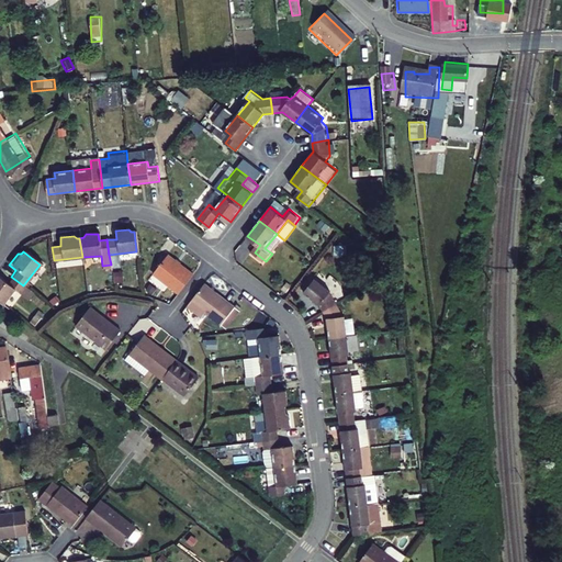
[(192,277),(167,258),(153,277),(178,295),(192,277)]
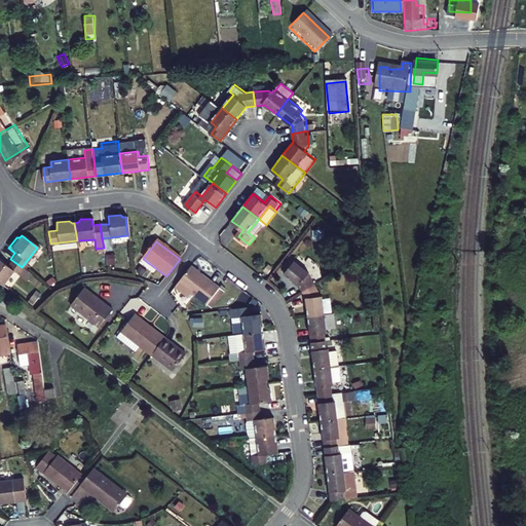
[(284,270),(299,282),(303,290),(314,284),(307,270),(309,267),(294,256),(284,270)]
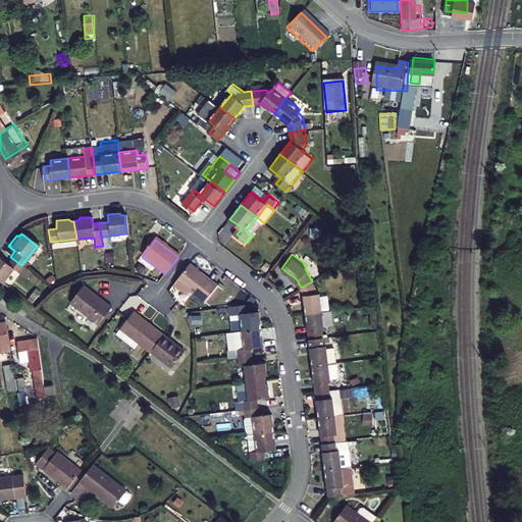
[(10,257),(4,264),(0,260),(0,279),(2,281),(11,269),(15,272),(21,265),(10,257)]
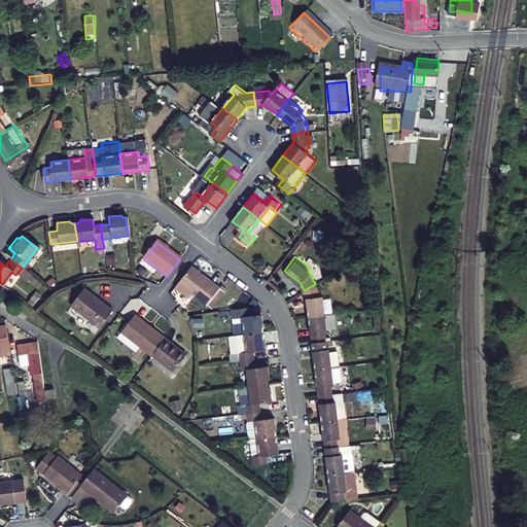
[(205,306),(219,287),(191,266),(177,285),(205,306)]
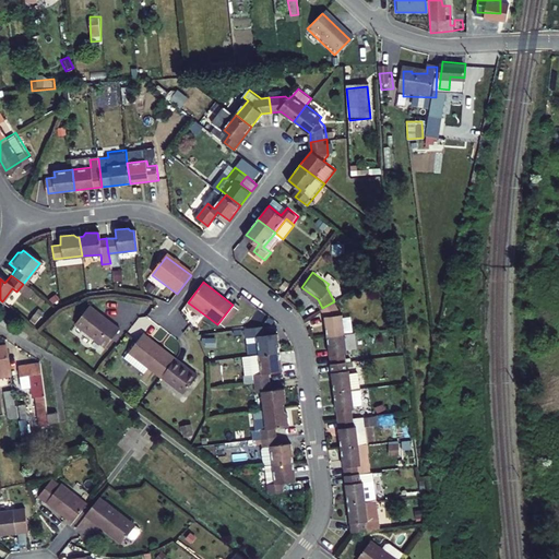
[(322,308),(326,316),(329,334),(345,333),(343,312),(340,312),(334,301),(322,308)]
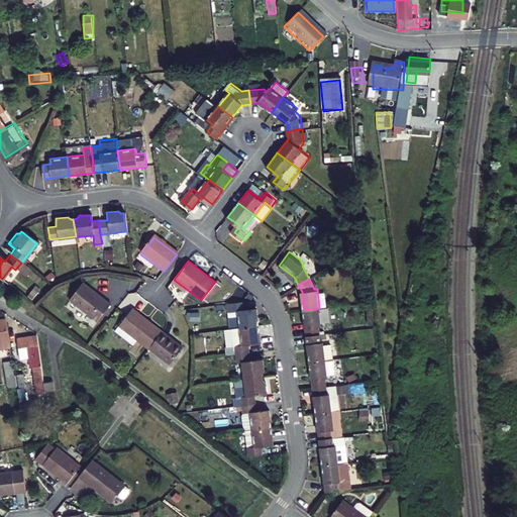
[(109,305),(82,283),(68,300),(96,322),(109,305)]
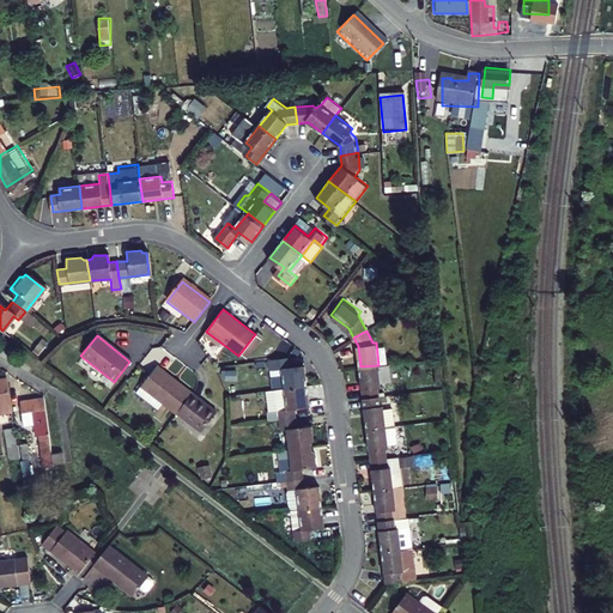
[(272,369),(278,369),(280,390),(304,387),(302,365),(287,368),(286,358),(271,359),(272,369)]
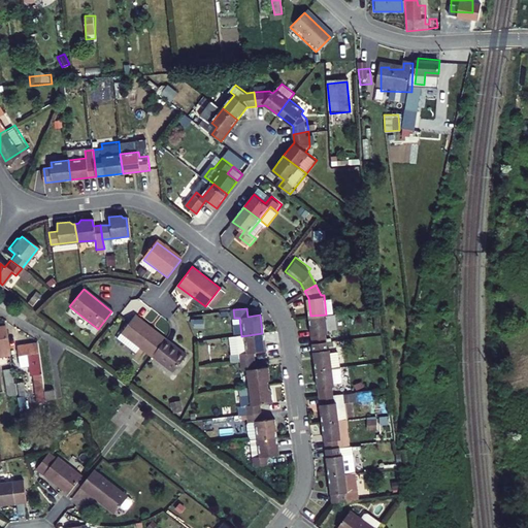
[(326,315),(310,316),(314,342),(326,341),(325,332),(328,332),(326,315)]
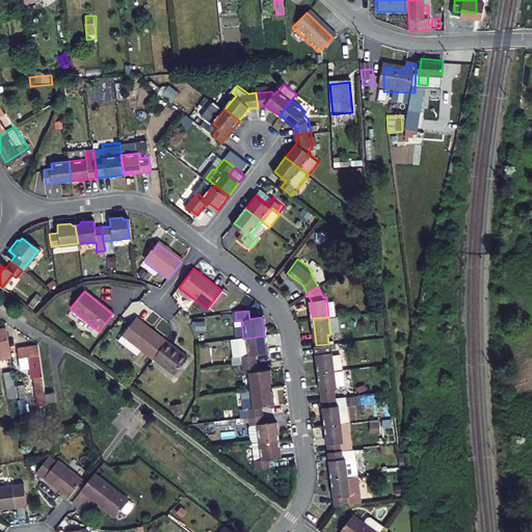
[(148,327),(135,318),(122,337),(153,360),(166,343),(170,337),(152,322),(148,327)]
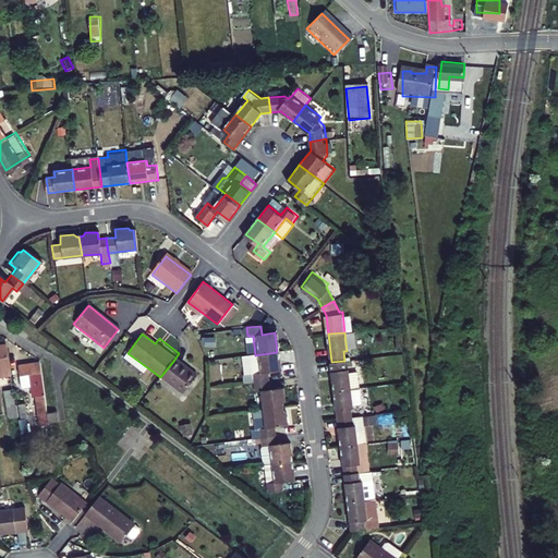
[(257,374),(252,375),(253,381),(267,380),(267,373),(279,372),(277,352),(255,355),(257,374)]
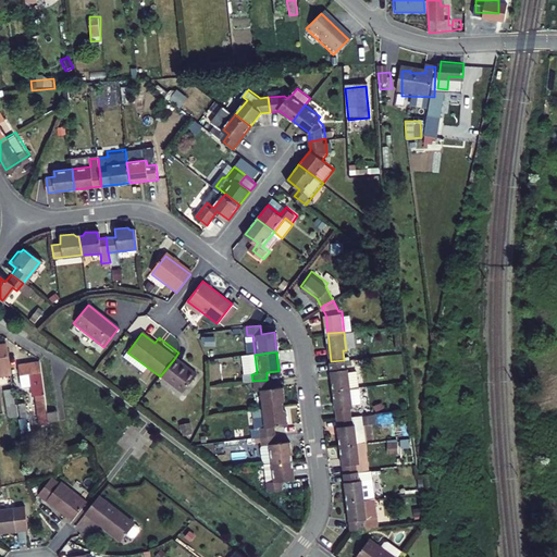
[(0,388),(15,387),(10,357),(0,358),(0,388)]
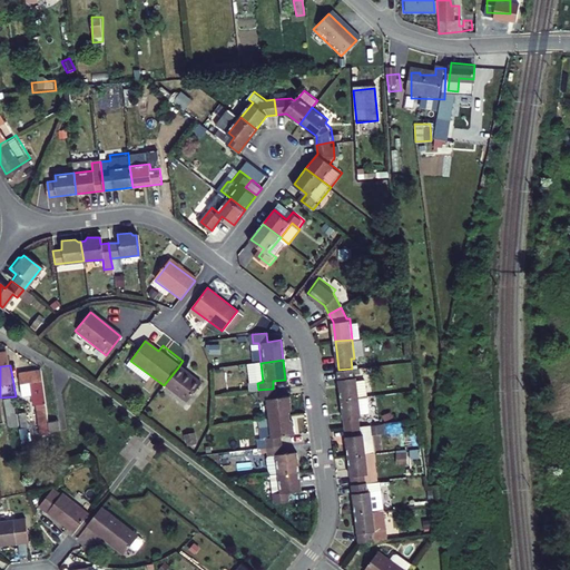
[(186,403),(200,384),(178,367),(164,385),(186,403)]
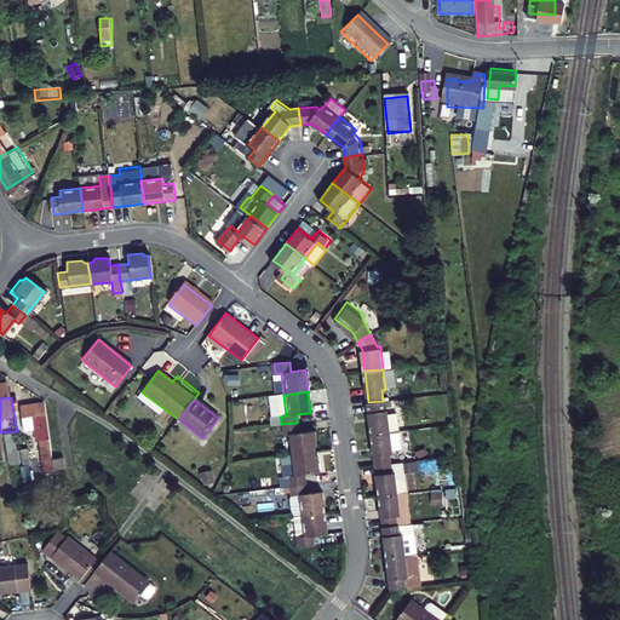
[(368,402),(371,434),(389,431),(388,411),(384,411),(383,401),(368,402)]
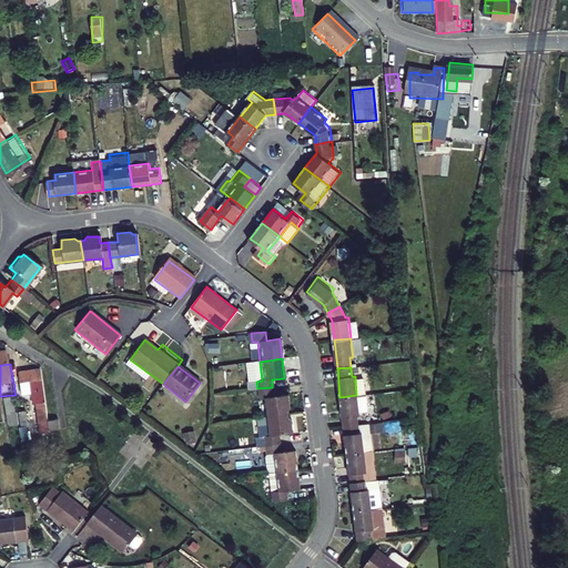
[(39,427),(50,426),(43,385),(27,387),(28,398),(33,398),(36,422),(39,422),(39,427)]
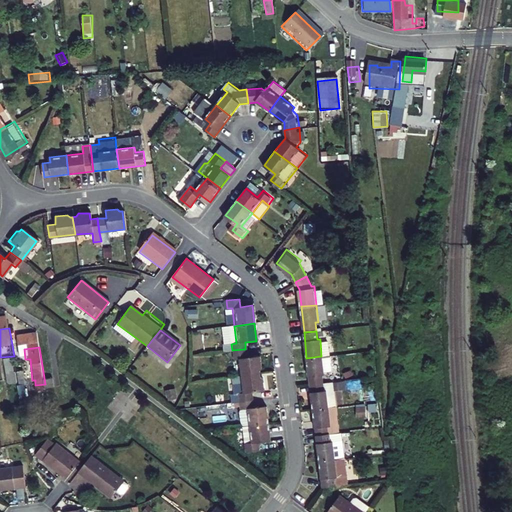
[(232,357),(238,357),(240,375),(258,373),(257,370),(259,368),(258,355),(246,356),(245,349),(232,350),(232,357)]
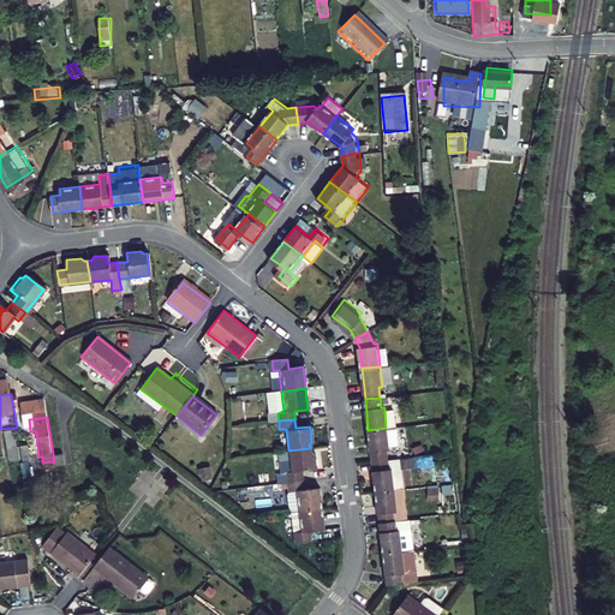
[(386,428),(368,430),(371,460),(387,459),(386,449),(388,449),(388,446),(398,445),(395,428),(386,428)]
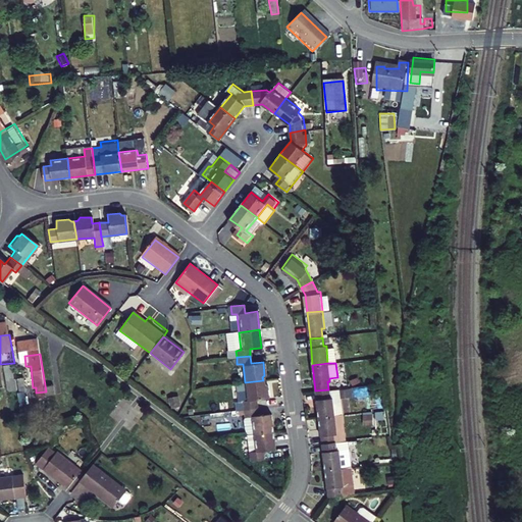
[(16,376),(6,377),(9,403),(19,402),(16,376)]
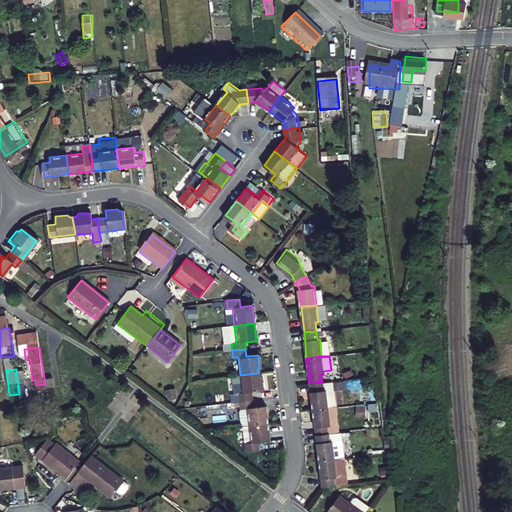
[(18,383),(25,382),(23,370),(16,371),(18,383)]
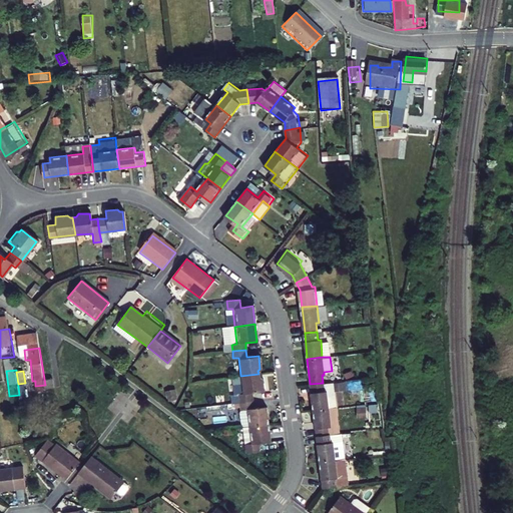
[(259,374),(240,376),(242,394),(236,395),(237,402),(251,401),(250,393),(263,392),(261,379),(259,376),(259,374)]
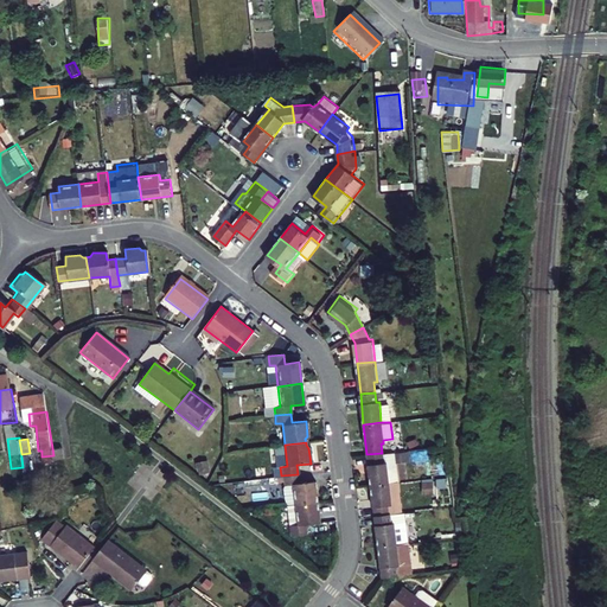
[(382,453),(366,454),(370,485),(388,484),(385,462),(404,460),(403,451),(382,453)]
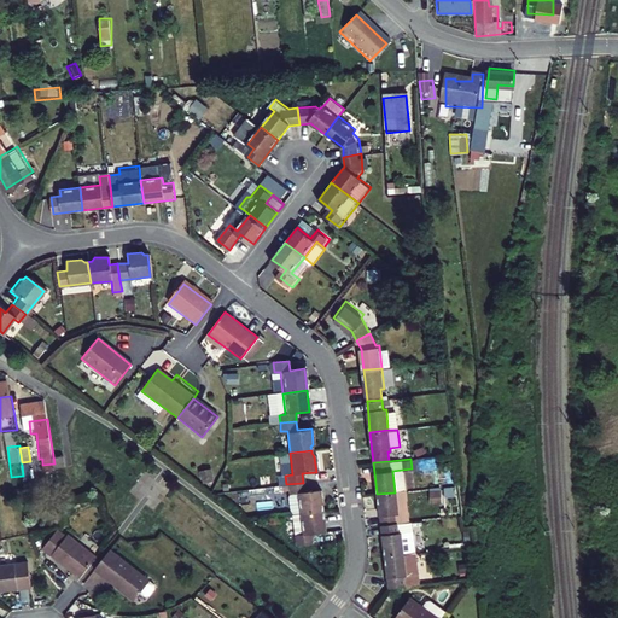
[(47,490),(57,488),(54,464),(42,465),(47,490)]
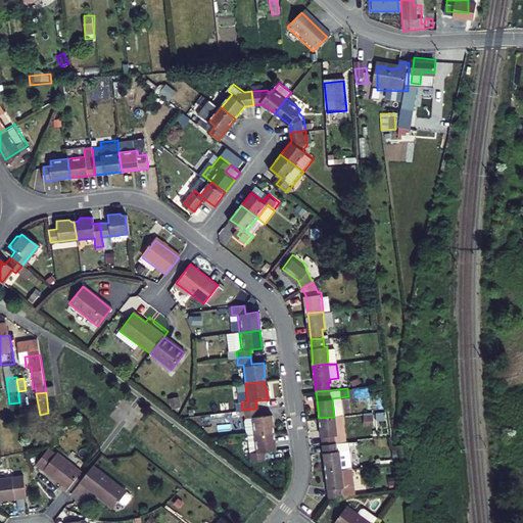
[(270,416),(257,417),(256,409),(242,410),(243,418),(248,418),(250,434),(272,432),(270,416)]
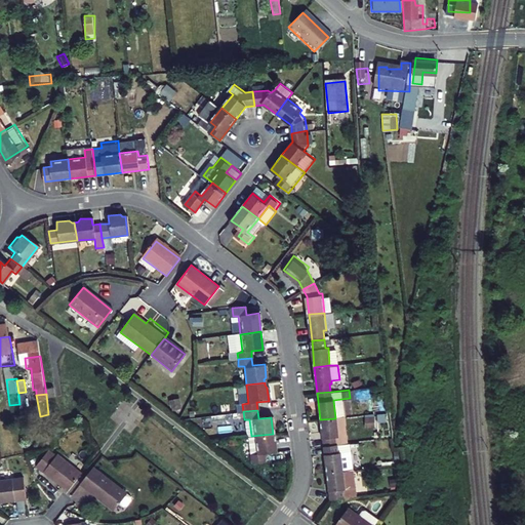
[(334,436),(336,436),(335,418),(320,419),(322,446),(335,445),(334,436)]
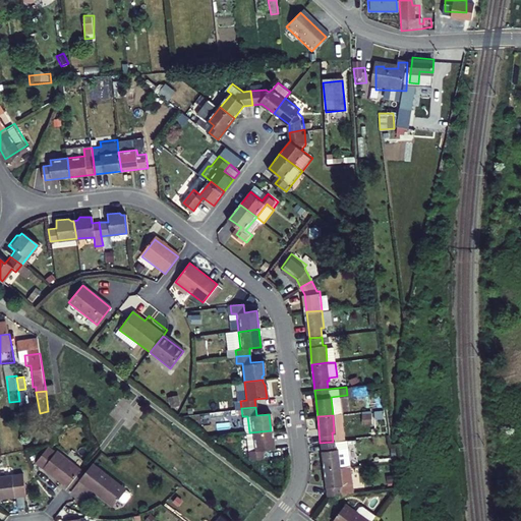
[(273,450),(271,430),(249,432),(251,452),(246,453),(246,460),(262,459),(262,452),(273,450)]
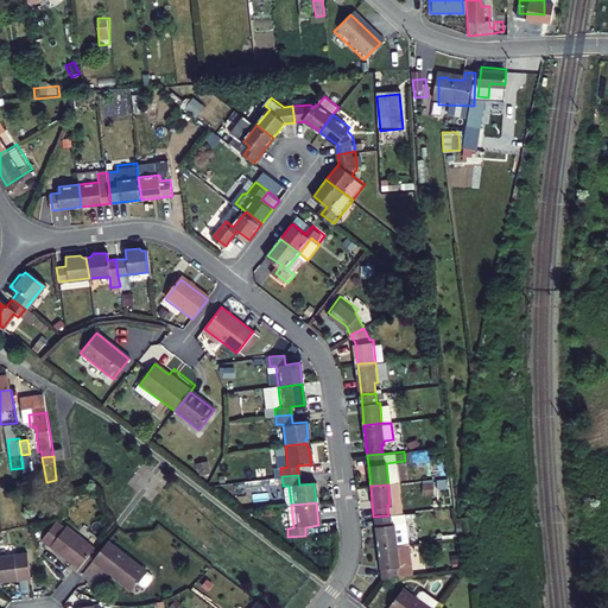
[(392,525),(388,524),(388,515),(373,517),(377,546),(394,544),(392,525)]
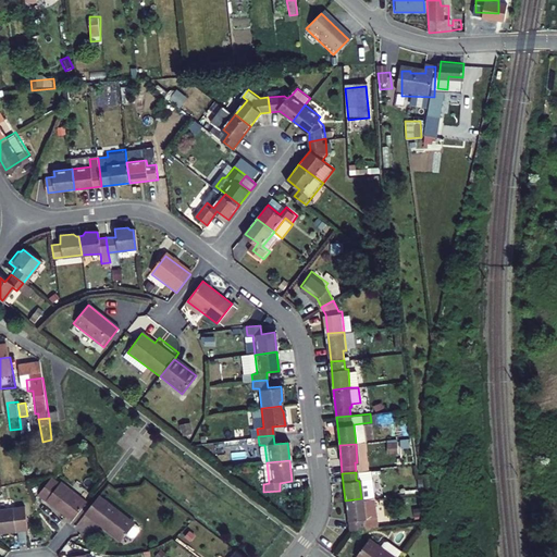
[(87,503),(61,481),(59,483),(51,477),(49,478),(37,493),(46,499),(46,500),(72,521),(87,503)]
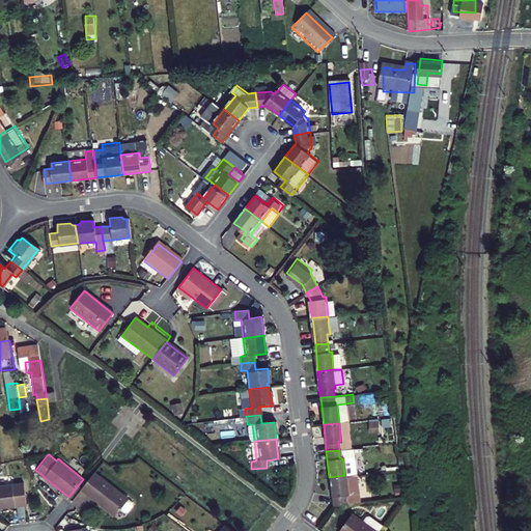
[(83,490),(117,516),(131,501),(96,473),(83,490)]
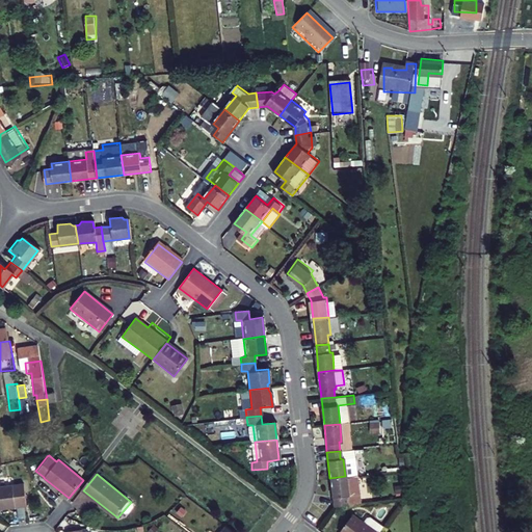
[(355,495),(347,496),(345,476),(329,478),(333,505),(356,502),(355,495)]
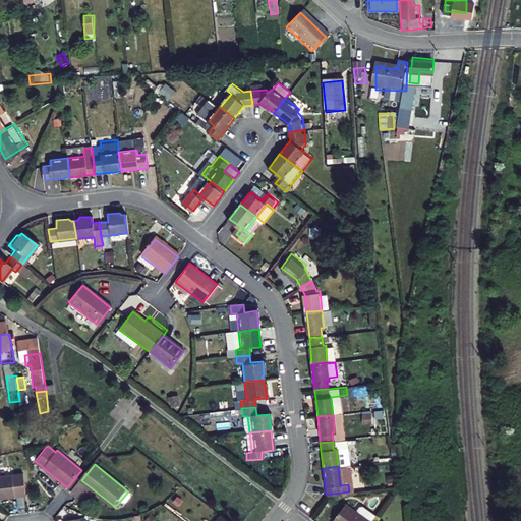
[(0,496),(23,493),(20,470),(0,472),(0,496)]
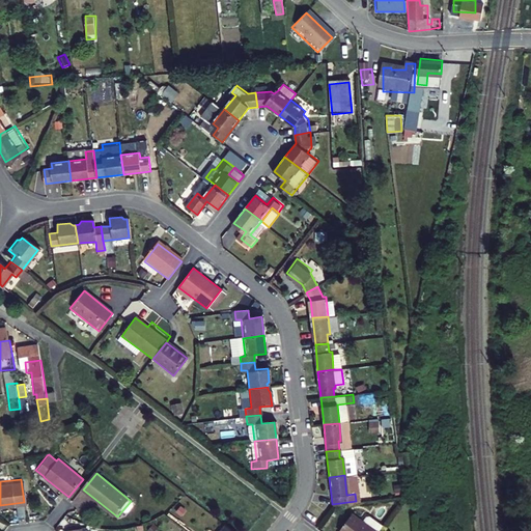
[(374,530),(375,530),(350,511),(336,529),(339,530),(374,530)]
